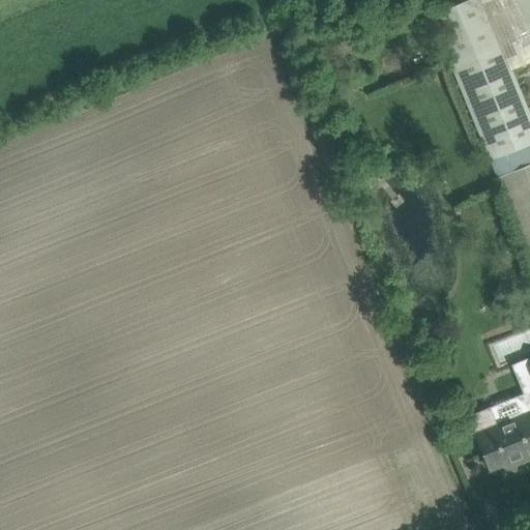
[(467,0),(430,16),(489,159),(490,158),(529,142),(529,115),(482,0),(467,0)]
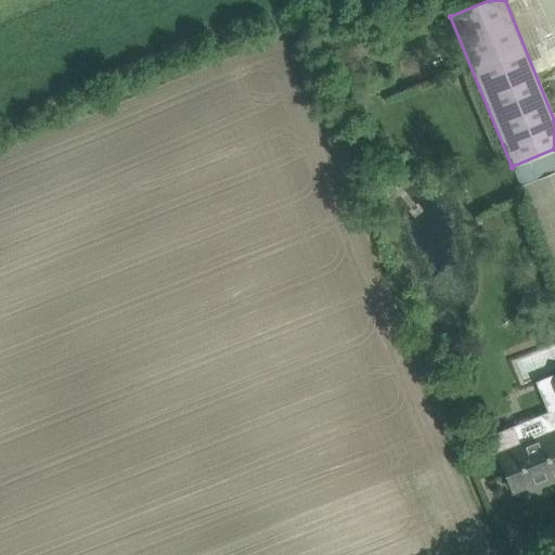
[(554,0),(536,0),(554,47),(554,0)]
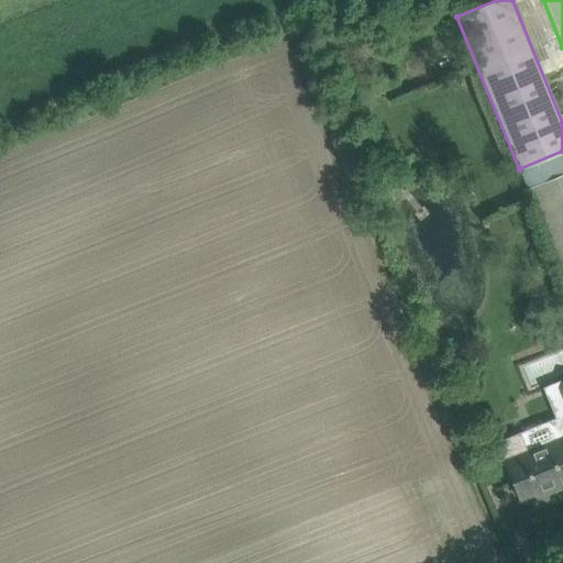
[(562,151),(520,168),(529,188),(562,174),(562,151)]
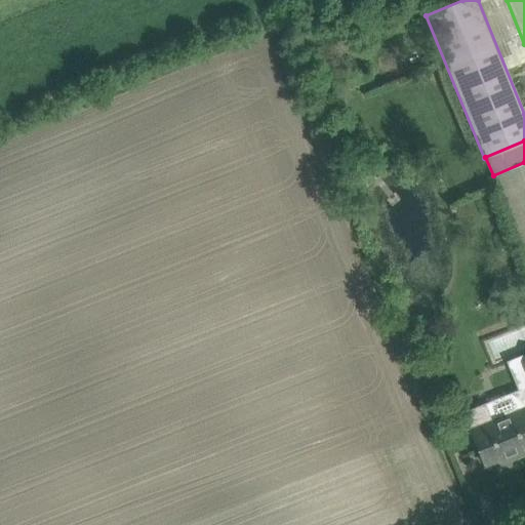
[(524,162),(493,175),(524,255),(524,162)]
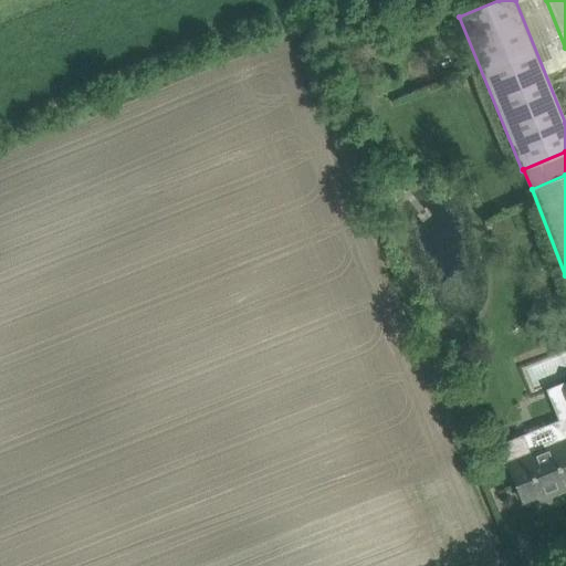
[(523,435),(500,444),(507,463),(506,463),(522,501),(551,490),(553,494),(565,489),(565,400),(565,401),(565,404),(565,439),(531,453),(523,435)]
